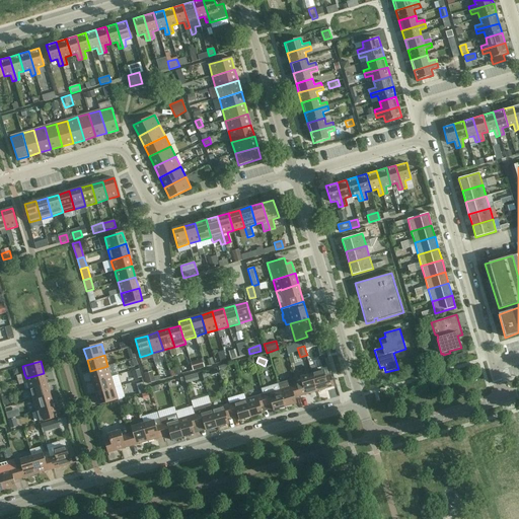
[(192,364),(195,372),(201,370),(199,363),(192,364)]
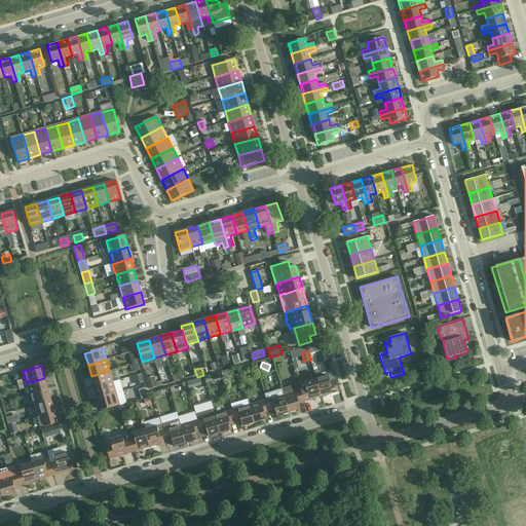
[(322,397),(339,391),(332,370),(315,375),(316,379),(322,397)]
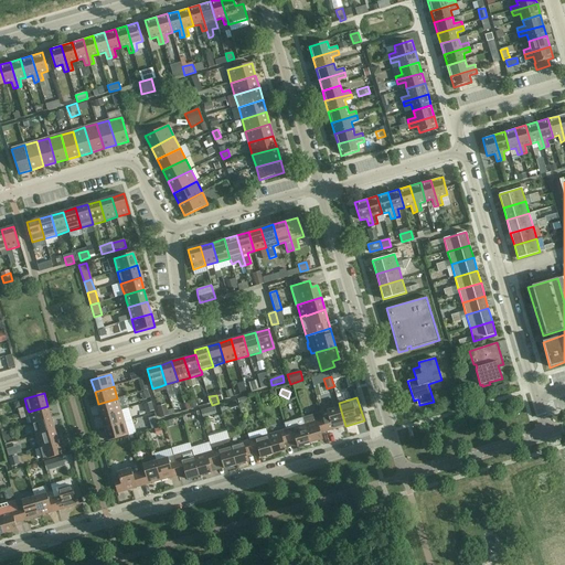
[(117,398),(98,404),(102,416),(121,411),(117,398)]
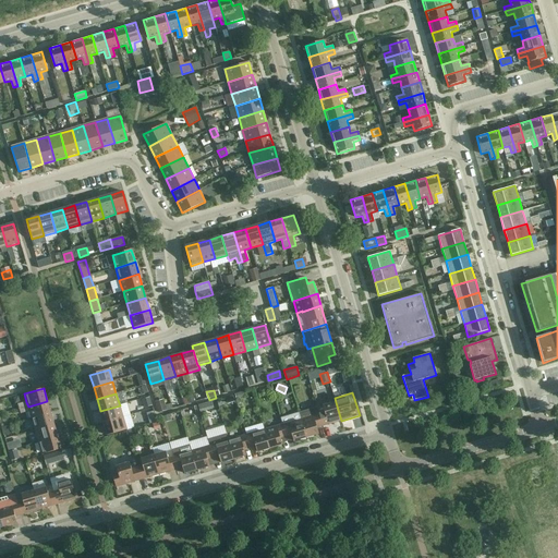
[(149,399),(143,401),(145,410),(152,408),(149,399)]
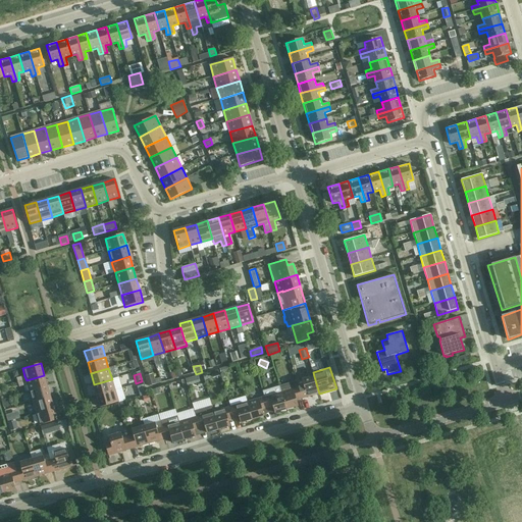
[(27,380),(28,384),(30,392),(48,386),(44,375),(27,380)]
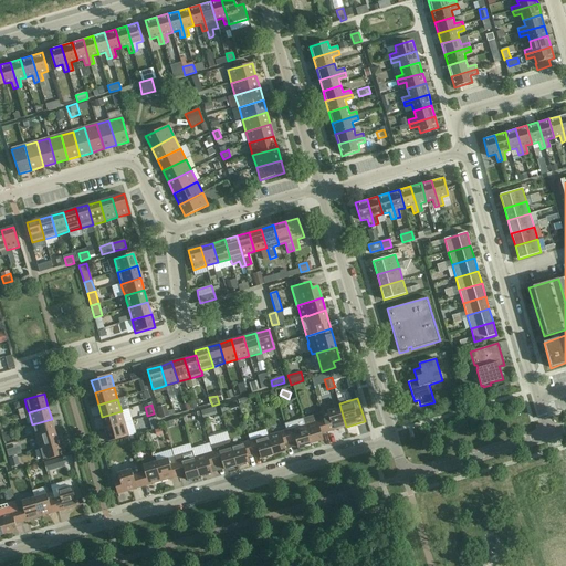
[(322,413),(324,420),(327,432),(346,427),(341,408),(322,413)]
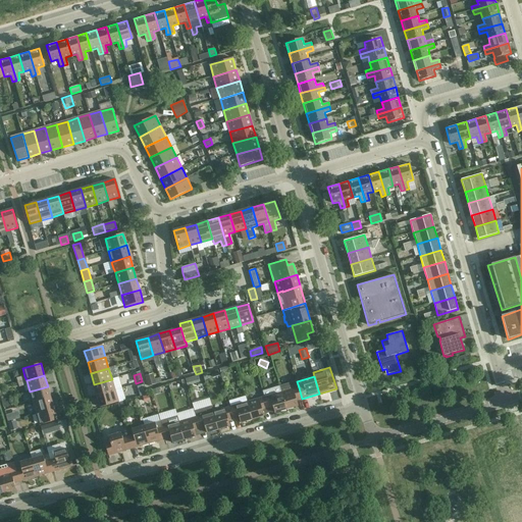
[(97,396),(115,390),(122,388),(119,379),(112,381),(112,379),(94,384),(97,396)]
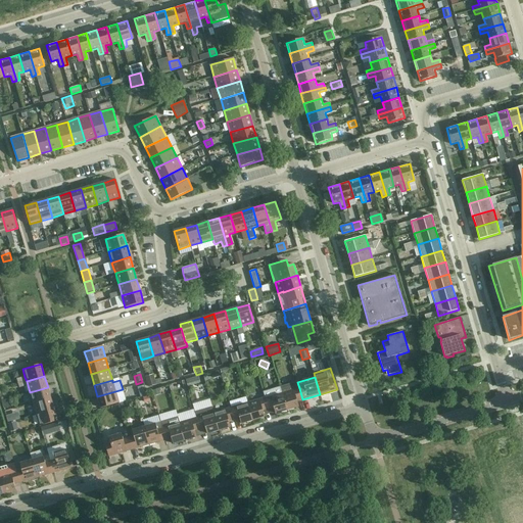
[(260,390),(262,395),(280,390),(279,385),(260,390)]
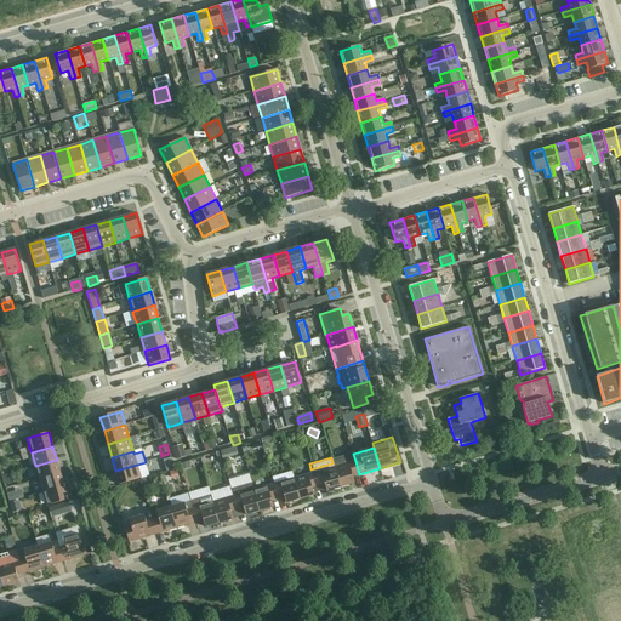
[(35,466),(38,473),(39,479),(61,473),(57,460),(35,466)]
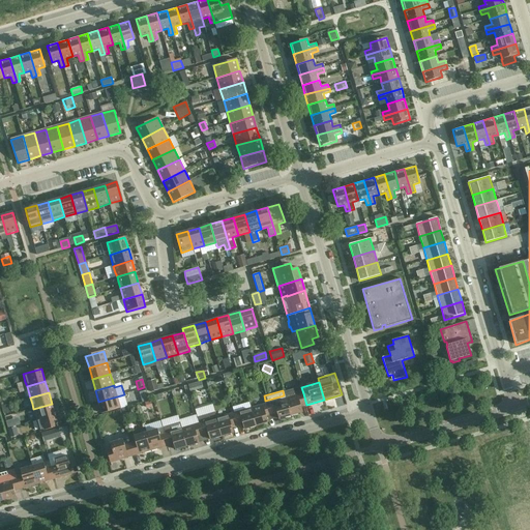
[(142,403),(148,401),(146,392),(140,394),(142,403)]
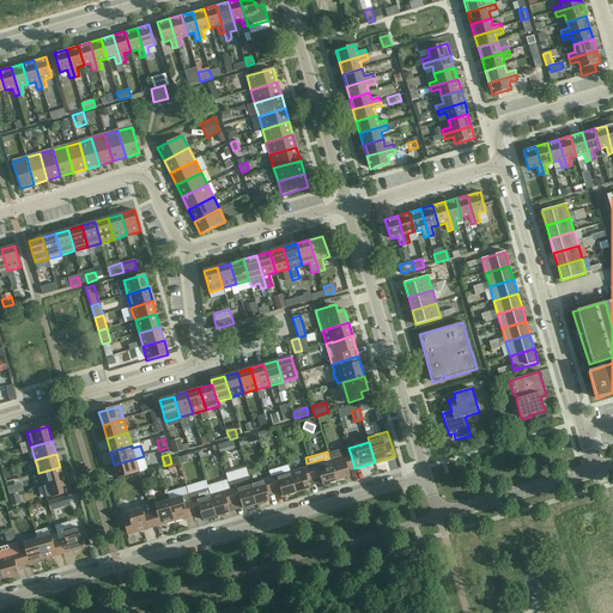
[(351,455),(331,460),(337,481),(350,477),(349,471),(354,468),(351,455)]
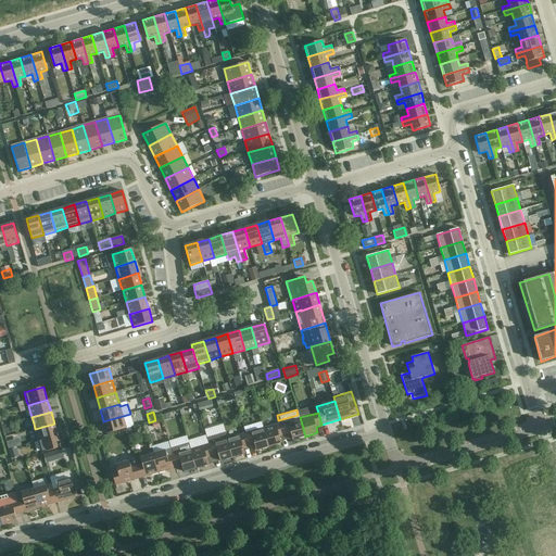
[(123,416),(103,421),(108,433),(126,428),(123,416)]
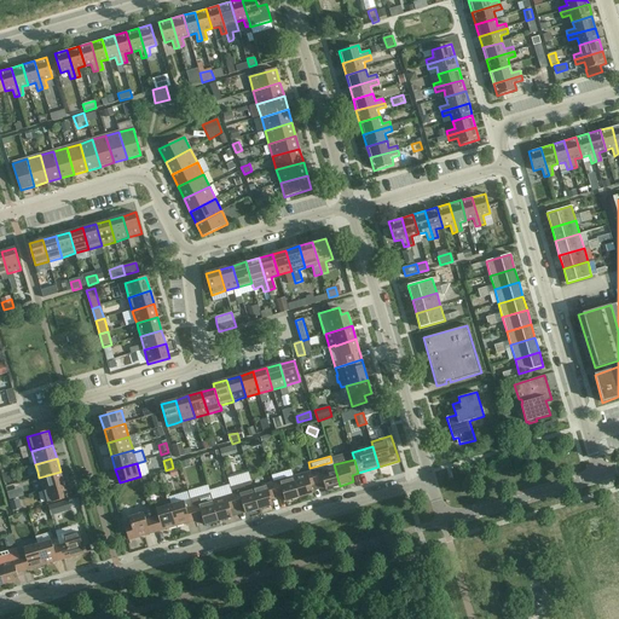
[(334,464),(313,470),(318,485),(324,482),(327,490),(340,486),(334,464)]
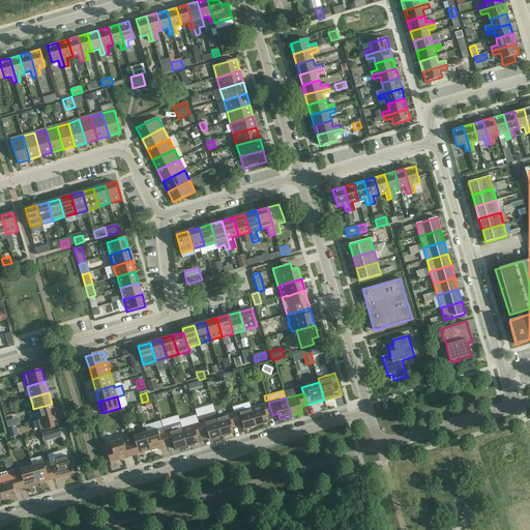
[(252,408),(257,427),(268,422),(266,416),(272,415),(268,403),(252,408)]
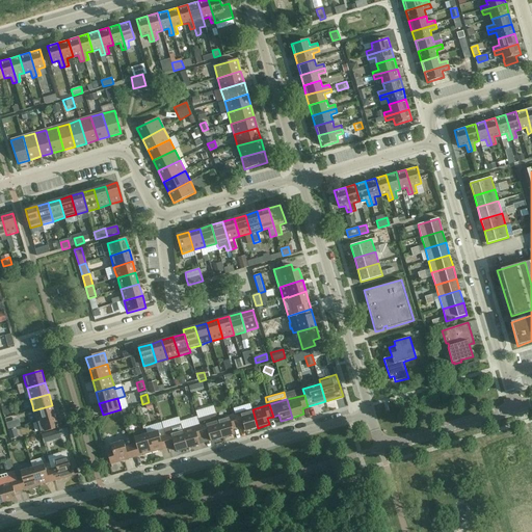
[(1,407),(4,416),(11,414),(9,405),(1,407)]
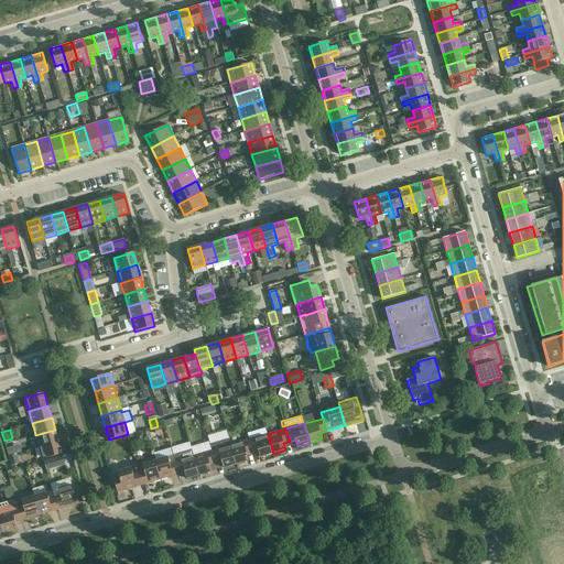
[(35,435),(36,440),(39,447),(58,441),(55,430),(35,435)]
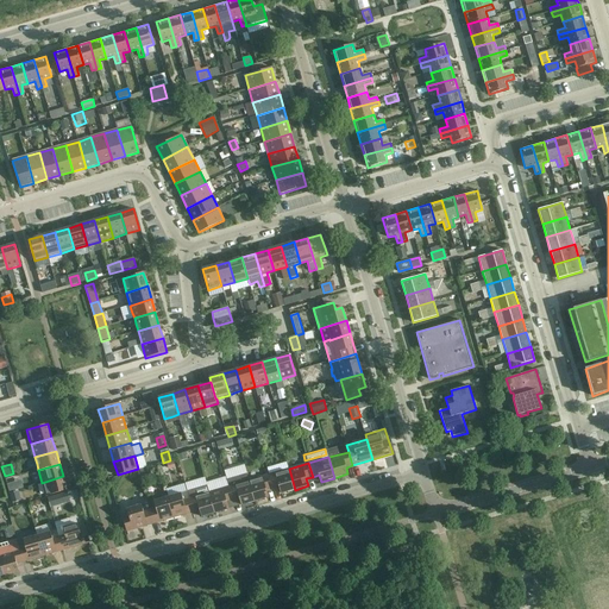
[(225,477),(245,471),(243,464),(223,470),(225,477)]
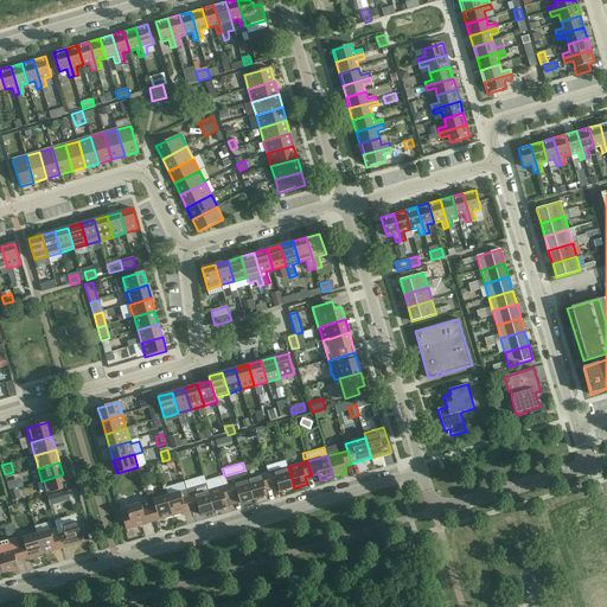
[(145,467),(136,470),(139,478),(147,475),(145,467)]
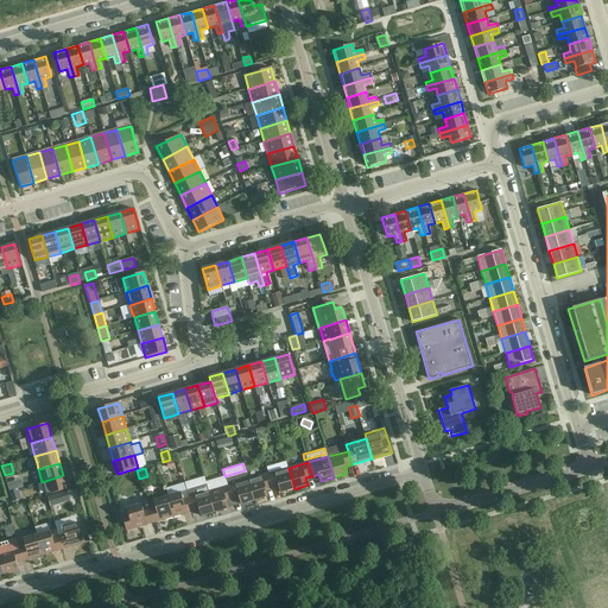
[(289,468),(268,474),(272,488),(279,486),(280,493),(295,489),(289,468)]
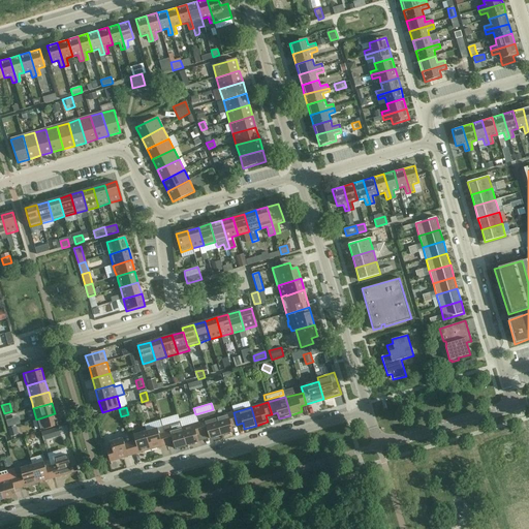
[(221,435),(216,417),(214,411),(197,416),(198,423),(203,434),(205,440),(221,435)]
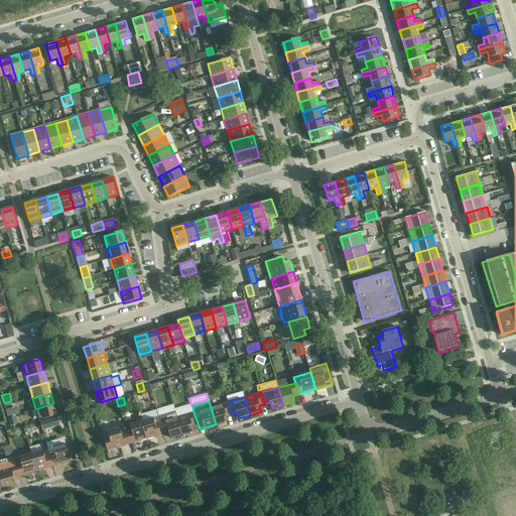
[(228,402),(211,407),(216,424),(228,421),(226,415),(231,414),(228,402)]
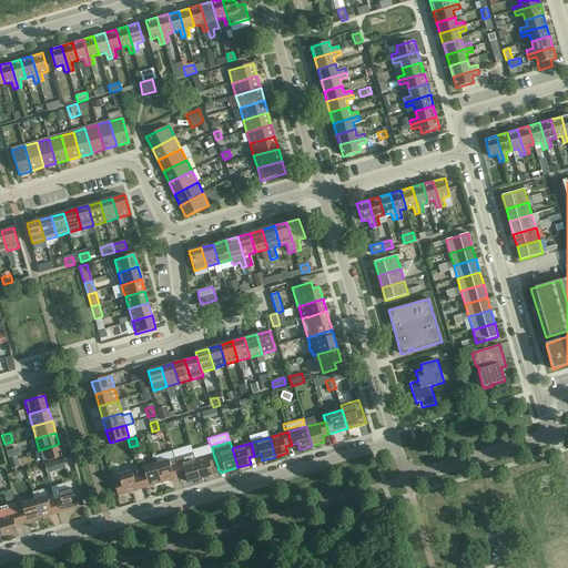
[(39,450),(43,463),(62,457),(59,444),(39,450)]
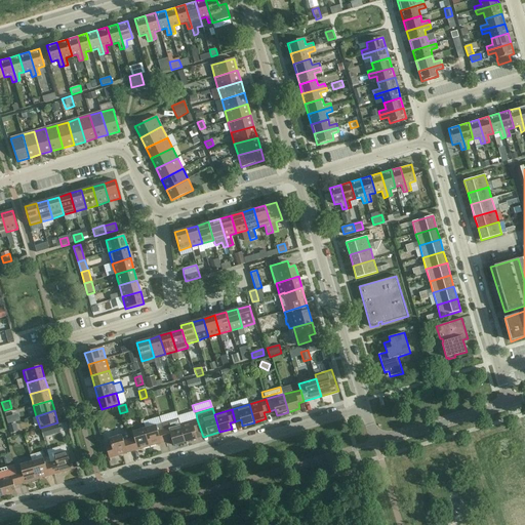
[(178,418),(161,423),(163,430),(166,441),(172,440),(174,445),(186,442),(180,425),(178,418)]
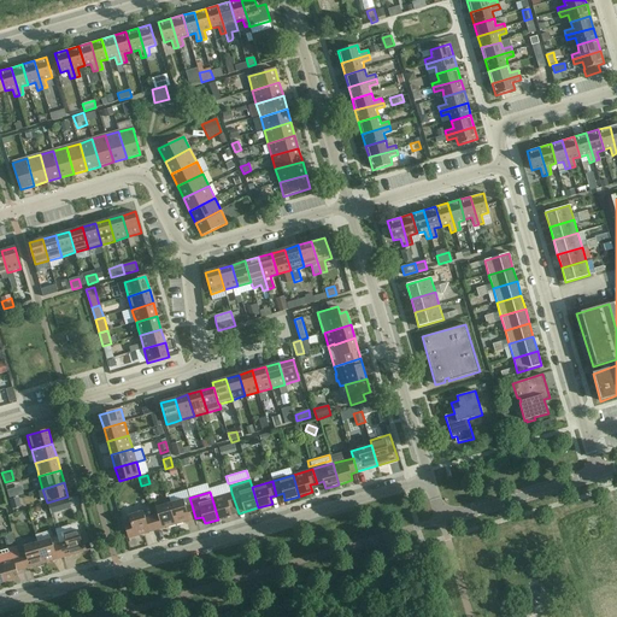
[(239,513),(236,506),(231,493),(212,499),(218,519),(239,513)]
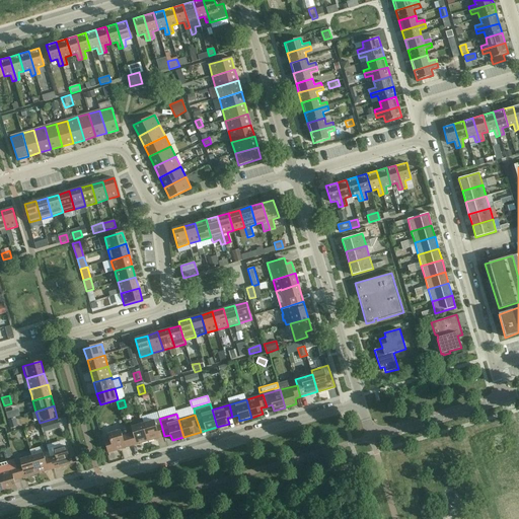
[(143,424),(148,441),(164,436),(161,425),(156,426),(154,421),(143,424)]
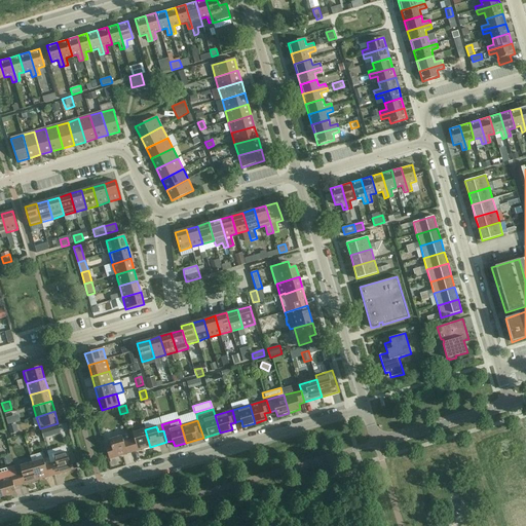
[(49,437),(47,427),(41,429),(43,438),(49,437)]
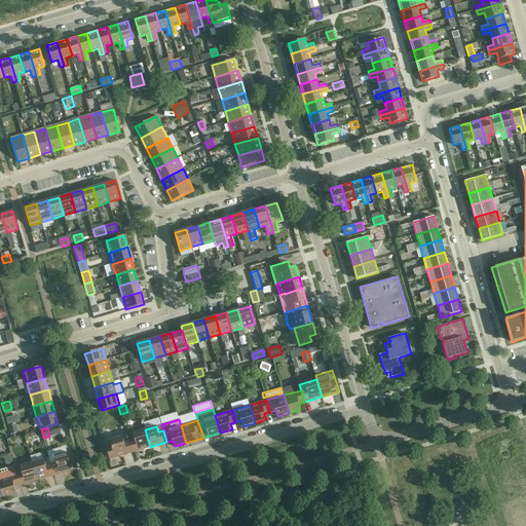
[(135,439),(129,441),(133,452),(150,447),(145,429),(133,433),(135,439)]
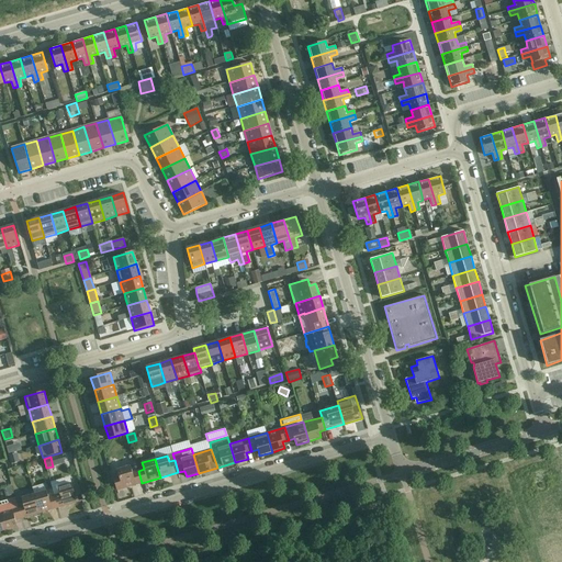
[(117,491),(142,483),(138,471),(132,472),(131,465),(117,470),(119,476),(113,478),(117,491)]
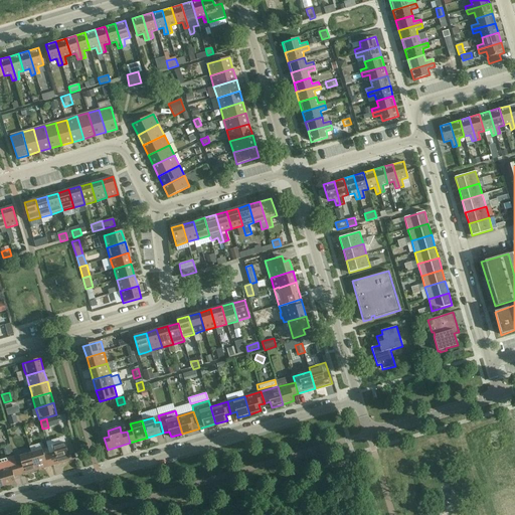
[(49,454),(53,466),(75,459),(72,447),(67,449),(65,443),(53,447),(55,453),(49,454)]
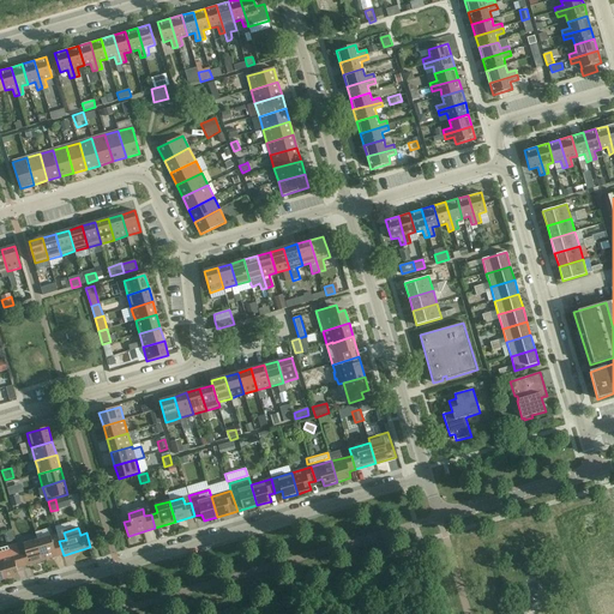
[(50,536),(37,540),(43,561),(64,555),(59,541),(53,543),(50,536)]
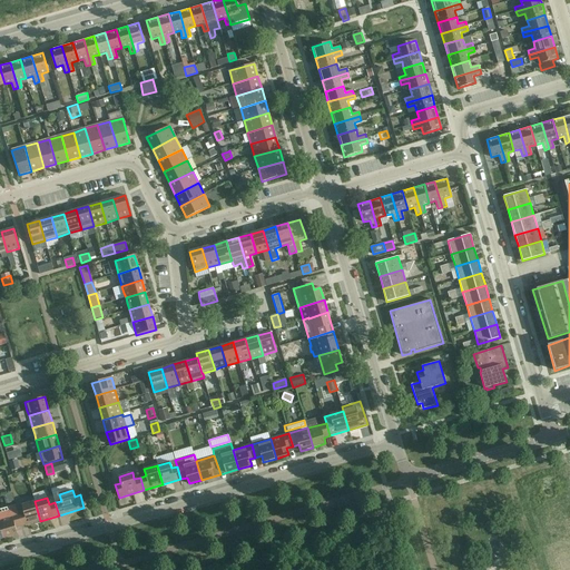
[(22,503),(16,505),(21,526),(40,521),(35,501),(22,504),(22,503)]
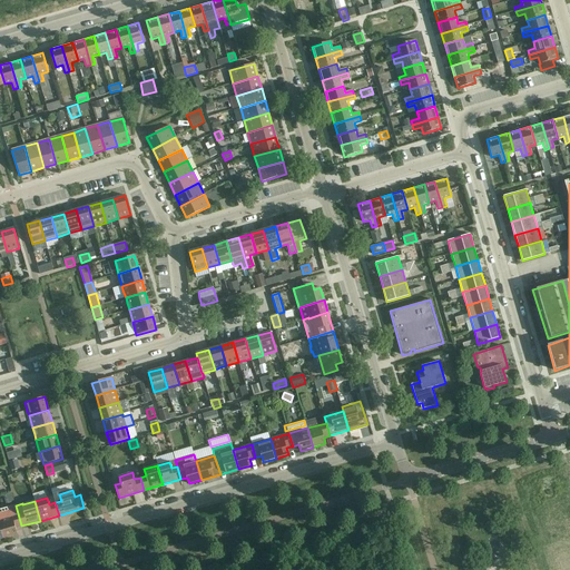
[(0,509),(0,521),(5,538),(18,534),(16,528),(21,526),(16,505),(0,509)]
